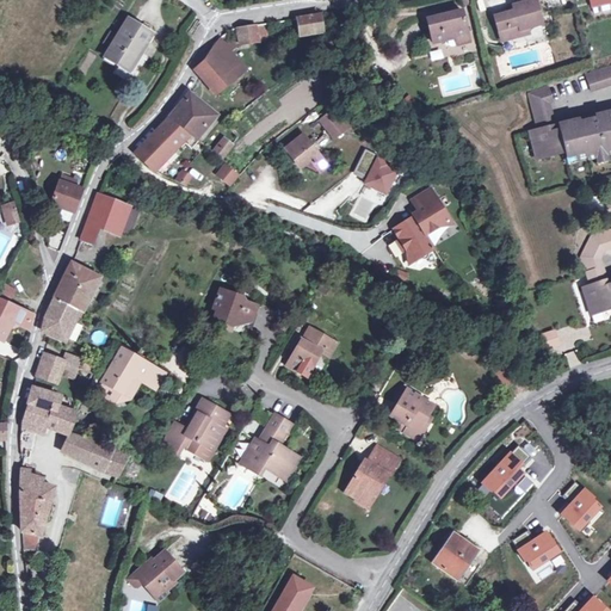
[(516,31),(528,29),(542,25),(536,0),(513,6),(514,12),(495,17),(501,42),(518,37),(516,31)]
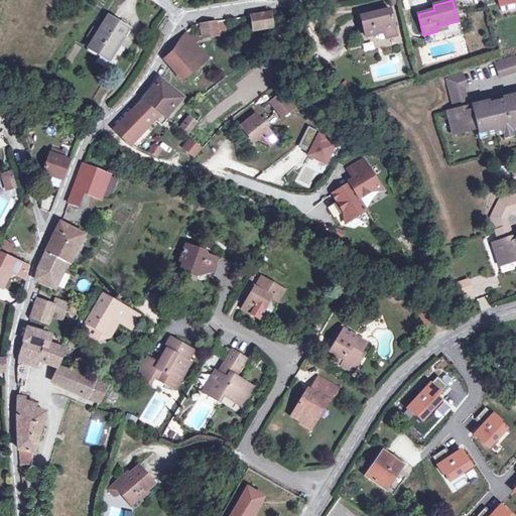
[(366,36),(395,29),(390,9),(361,16),(366,36)]
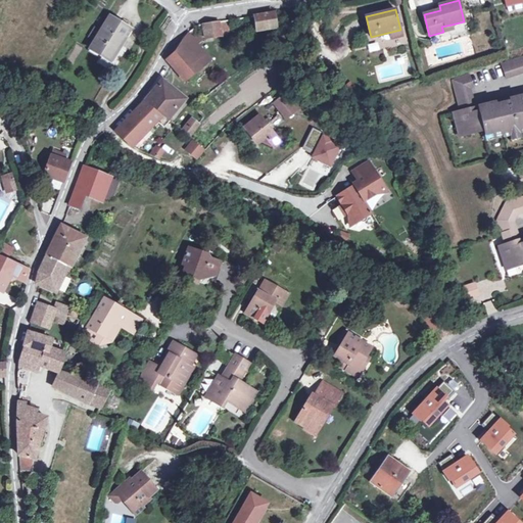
[(256,31),(276,28),(274,13),(254,16),(256,31)]
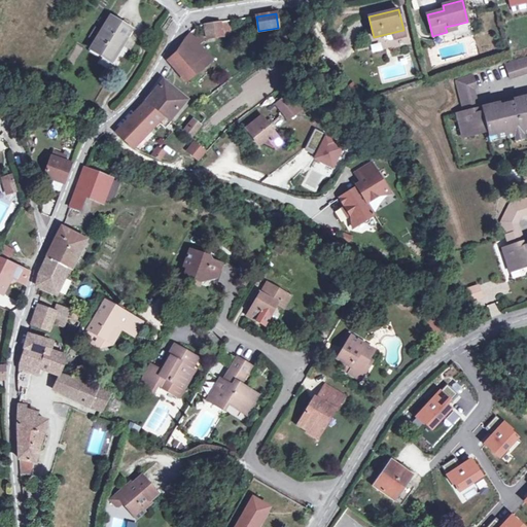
[(101,34),(97,41),(92,49),(111,62),(118,51),(115,49),(118,44),(121,46),(131,30),(111,19),(101,34)]
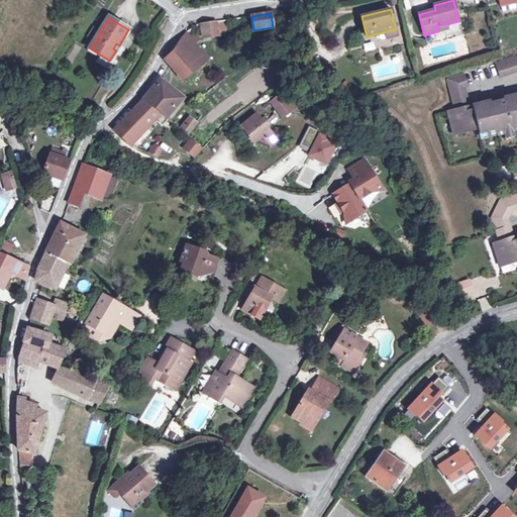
[(203,38),(210,36),(208,22),(201,23),(203,38)]
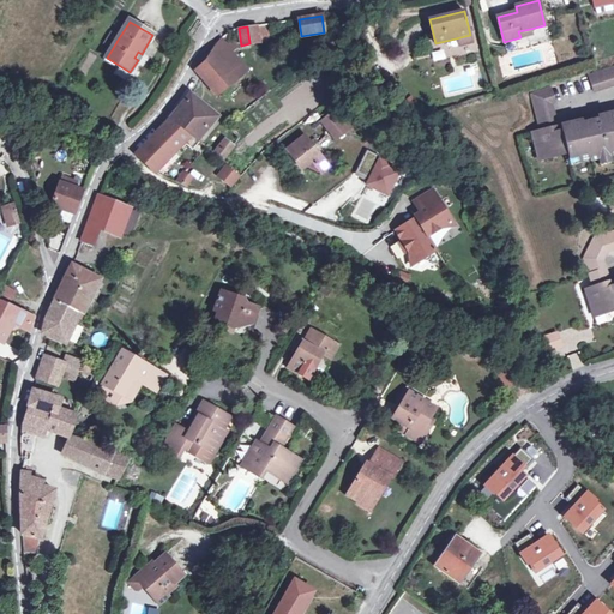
[(256,26),(247,26),(250,43),(258,42),(256,26)]
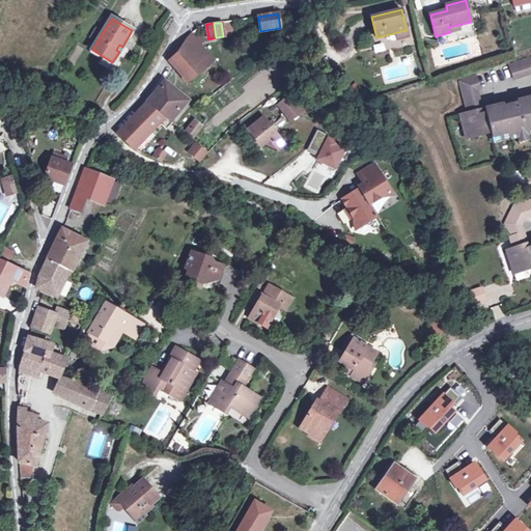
[(191,50),(205,67),(214,60),(204,50),(210,44),(196,28),(190,33),(198,43),(191,50)]
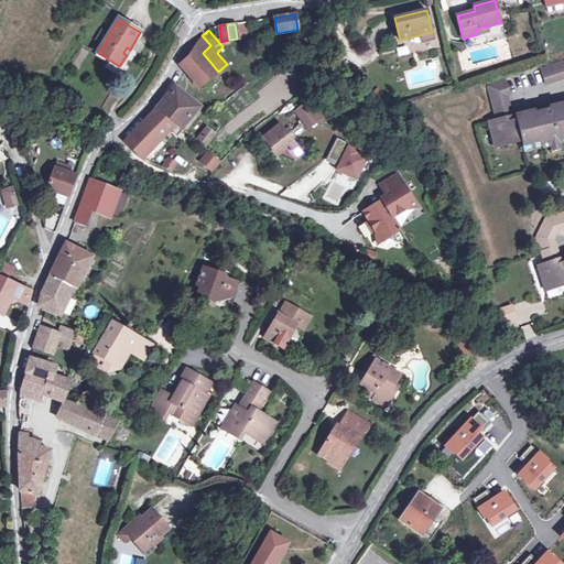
[(104,44),(108,36),(101,32),(96,40),(104,44)]
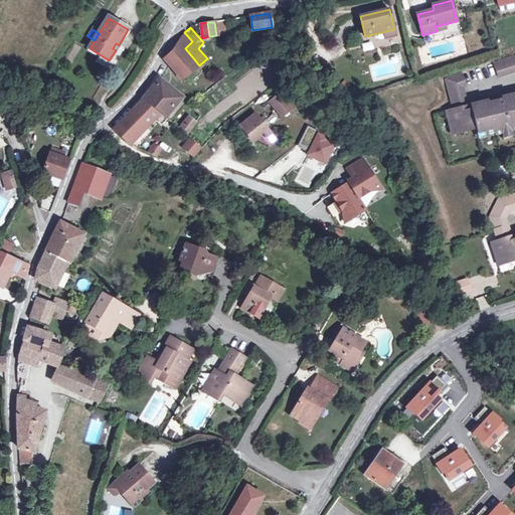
[(395,34),(394,29),(365,36),(366,41),(395,34)]
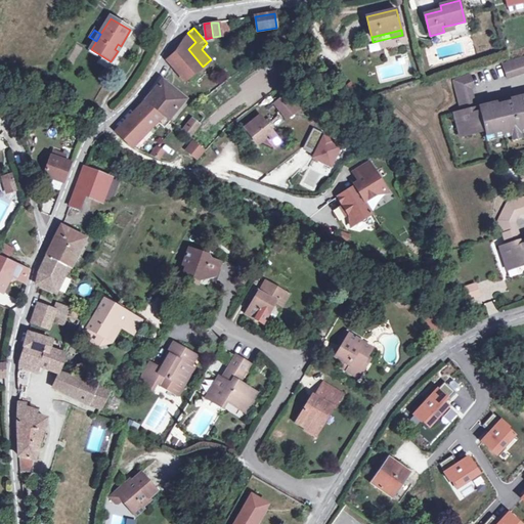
[(195,42),(187,33),(181,41),(184,45),(168,60),(186,82),(203,67),(188,49),(195,42)]
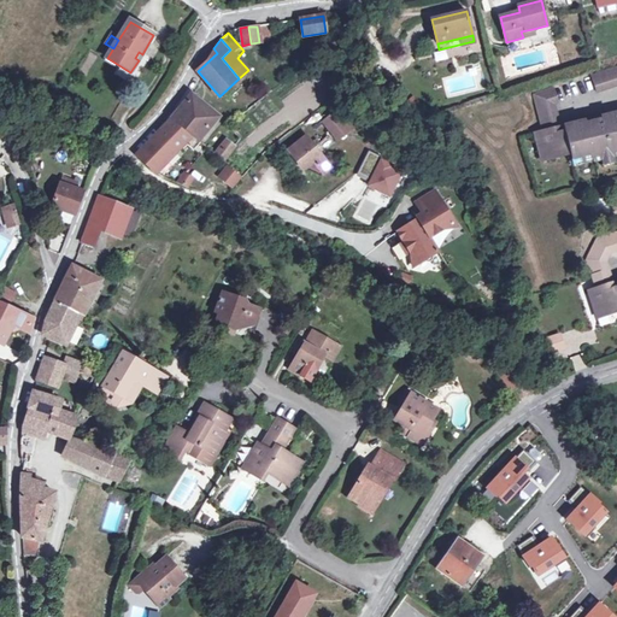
[(616,68),(592,76),(598,93),(616,86),(616,68)]
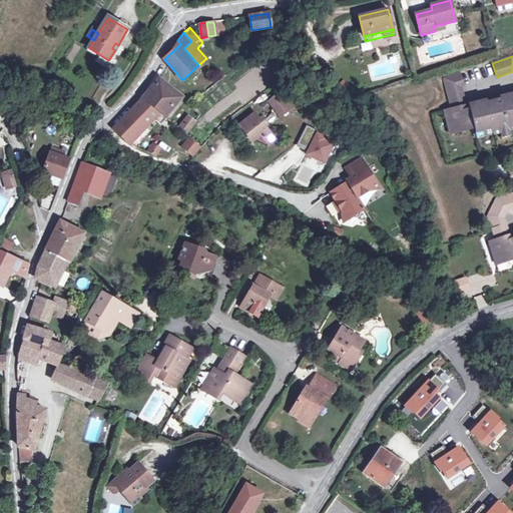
[(512,93),(500,97),(501,100),(487,103),(486,100),(470,104),(471,108),(463,111),(462,107),(466,106),(461,86),(464,85),(460,73),(444,79),(451,109),(448,110),(451,124),(456,122),(458,132),(475,128),(475,132),(482,131),(483,135),(493,133),(499,131),(500,134),(510,132),(509,128),(512,127),(512,93)]
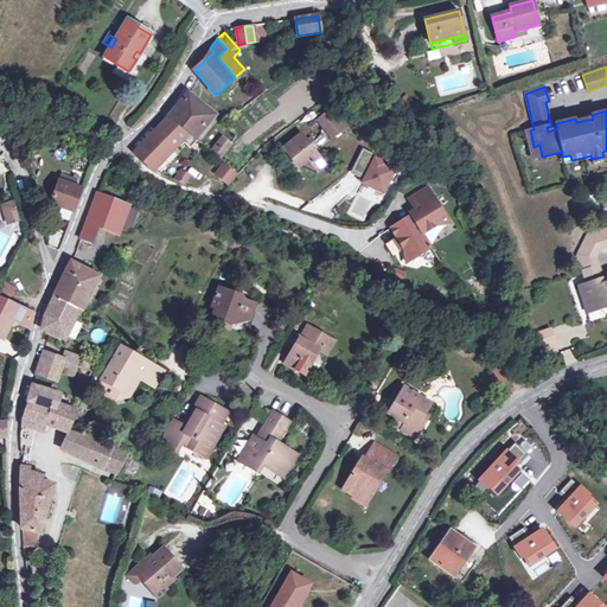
[(135,153),(153,170),(187,133),(196,139),(215,116),(189,94),(168,116),(135,153)]
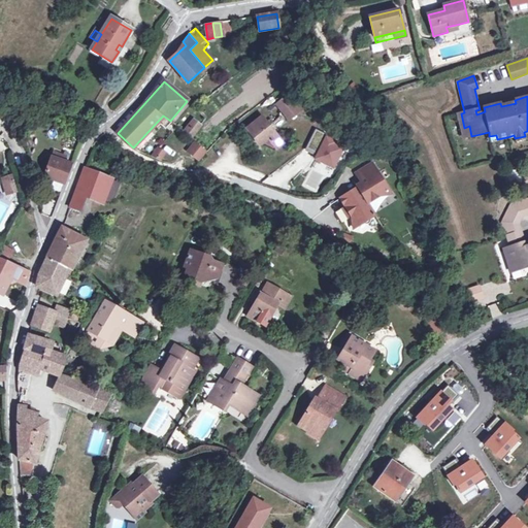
[(347,87),(352,96),(360,91),(354,81),(347,87)]
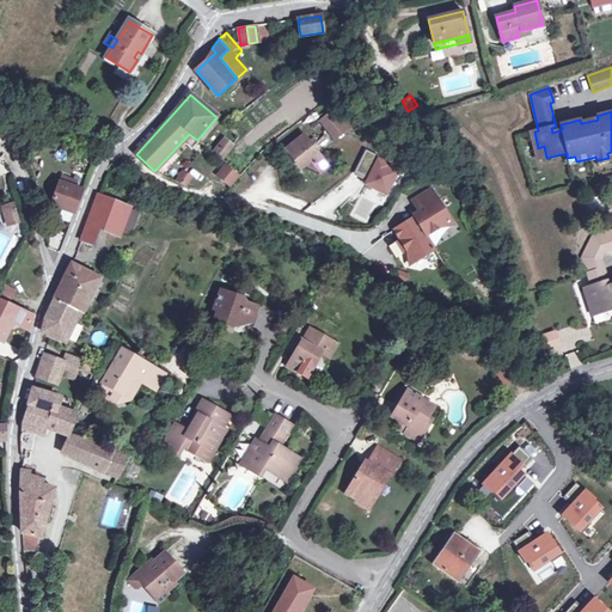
[(342,121),(335,112),(322,122),(335,139),(349,127),(343,120),(342,121)]
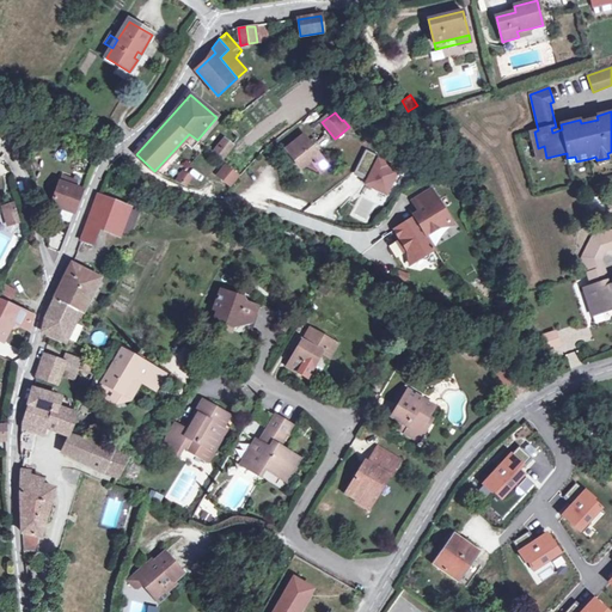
[(213,153),(225,140),(214,130),(203,145),(213,153)]
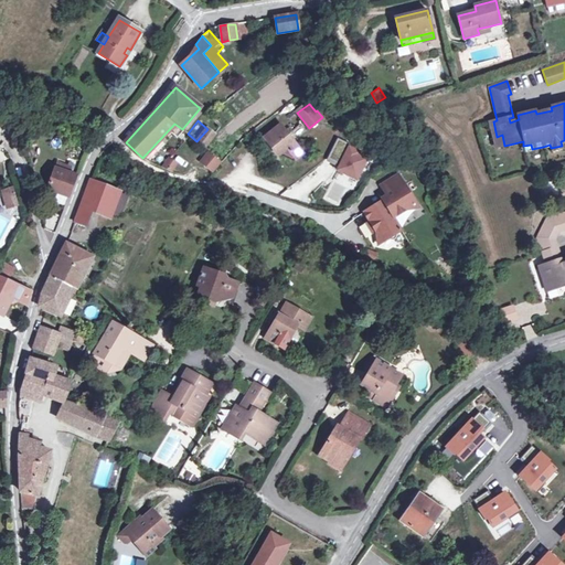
[(497,147),(504,146),(502,135),(497,137),(493,121),(490,121),(490,123),(497,147)]
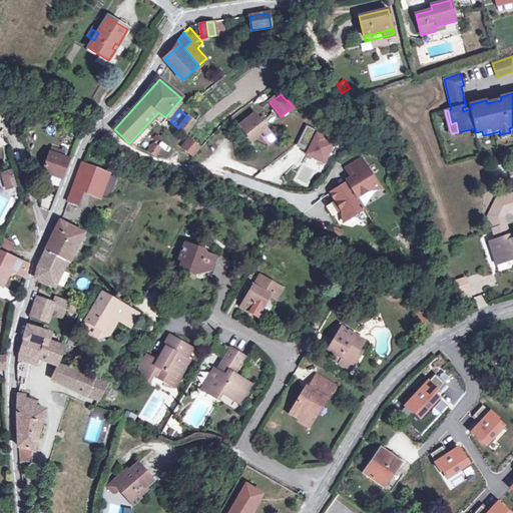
[(239,126),(246,135),(268,145),(275,140),(254,114),(239,126)]
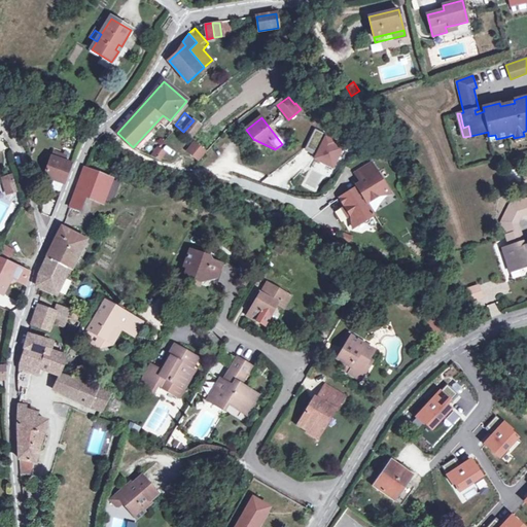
[(194,120),(183,132),(190,138),(201,126),(194,120)]
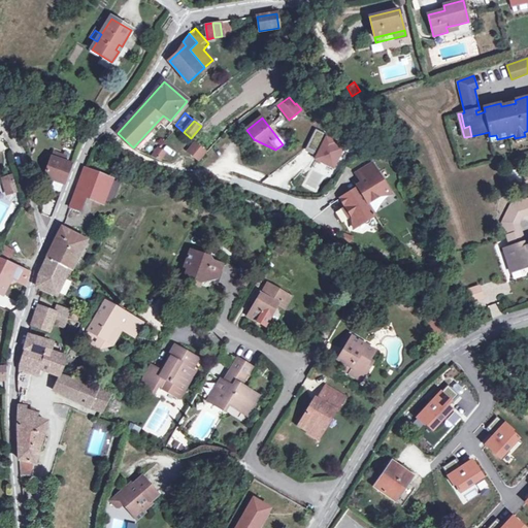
[(316,130),(307,147),(319,153),(316,160),(333,168),(342,147),(335,144),(337,140),(316,130)]
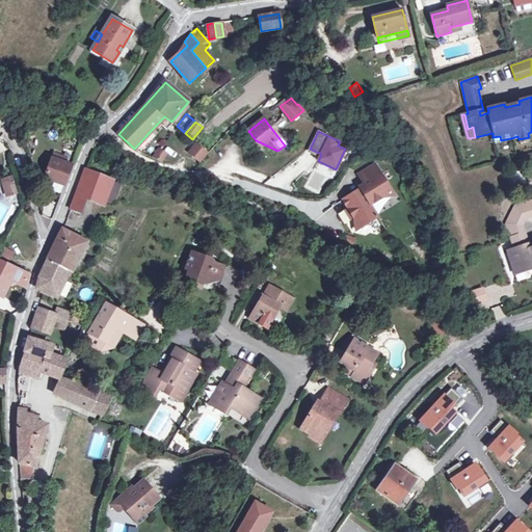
[(208,154),(197,147),(191,154),(202,161),(208,154)]
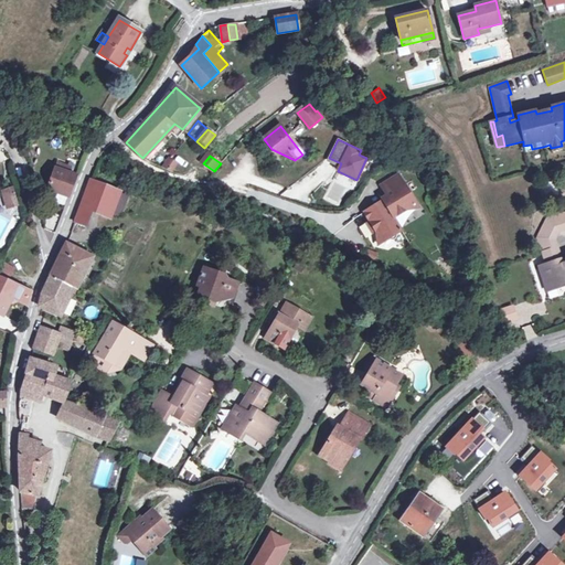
[(168,158),(163,164),(161,164),(159,167),(170,172),(177,164),(168,158)]
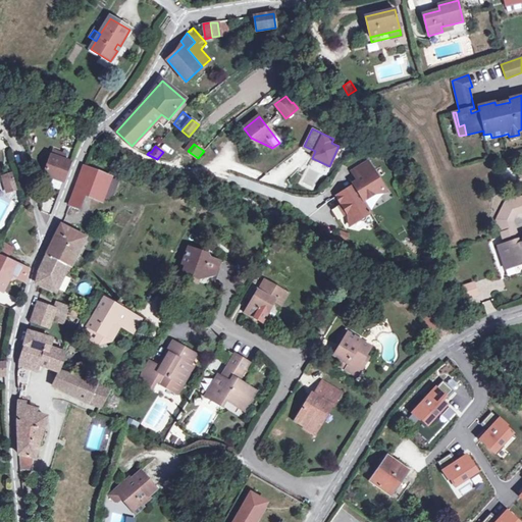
[(65,155),(52,150),(43,175),(63,183),(70,163),(63,159),(65,155)]
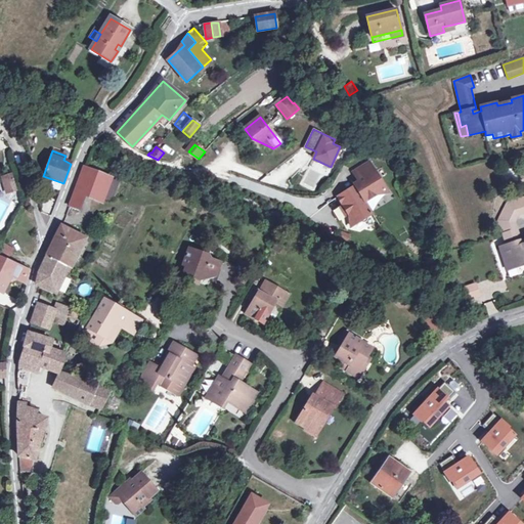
[(341,203),(347,213),(349,224),(370,212),(362,200),(373,193),(385,190),(366,161),(350,171),(357,181),(336,194),(341,203)]
